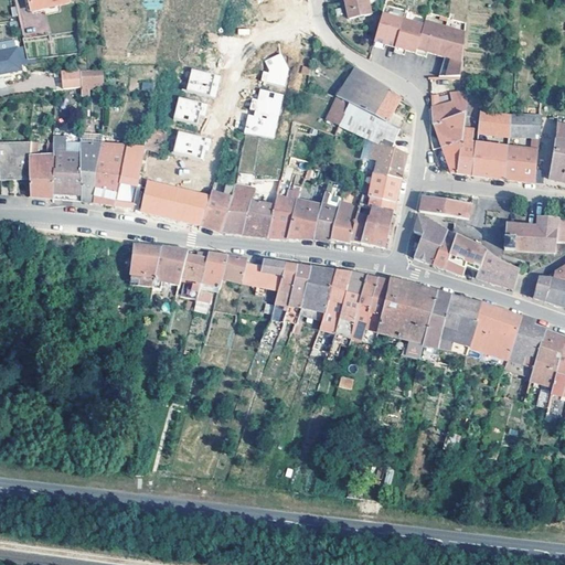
[(66,0),(29,0),(32,10),(66,0)]
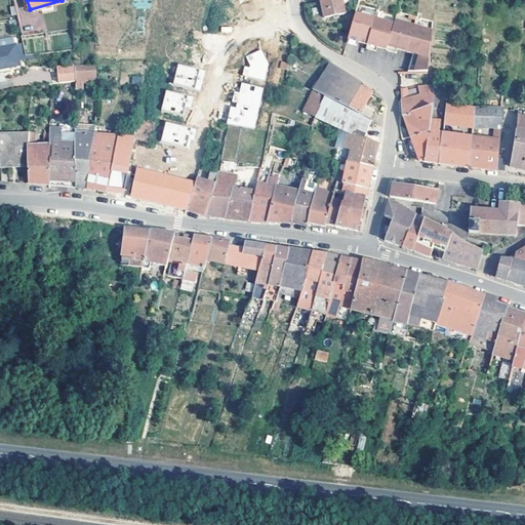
[(340,0),(320,0),(324,16),(344,12),(340,0)]
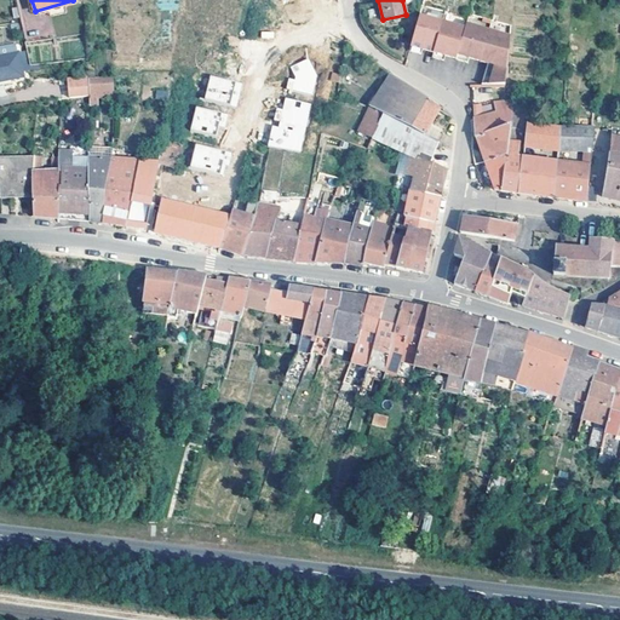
[(441,21),(417,15),(408,49),(419,52),(422,47),(432,51),(441,21)]
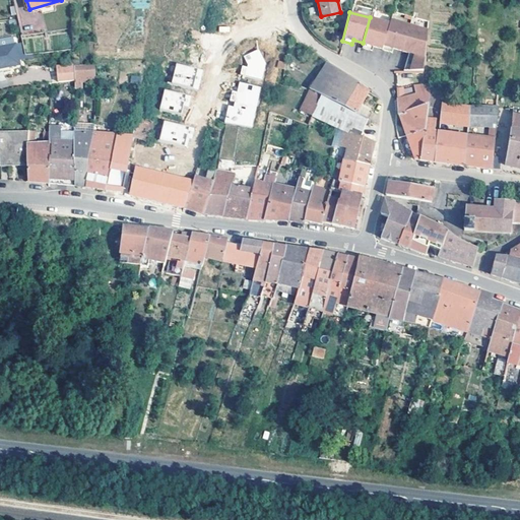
[(389,23),(370,17),(363,43),(362,47),(371,50),(372,46),(381,49),(389,23)]
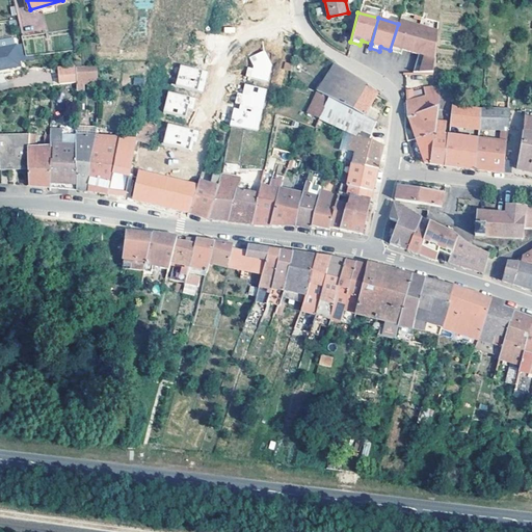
[(399,20),(398,24),(390,50),(400,53),(401,49),(410,52),(418,26),(399,20)]
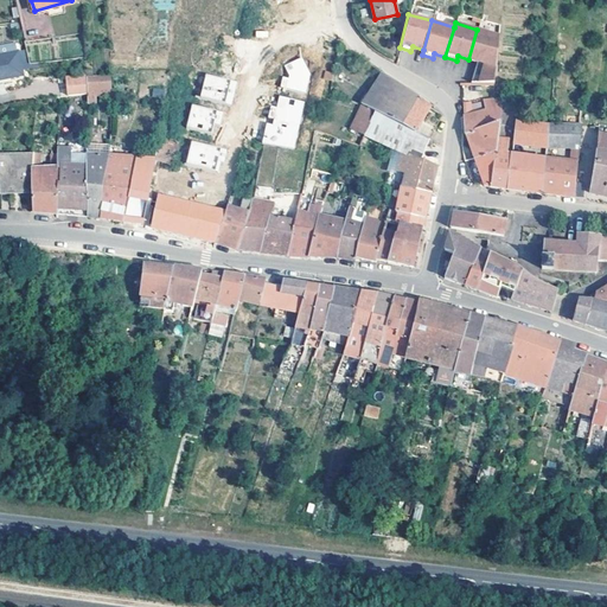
[(498,36),(477,30),(468,59),(475,62),(470,82),(492,83),(498,36)]
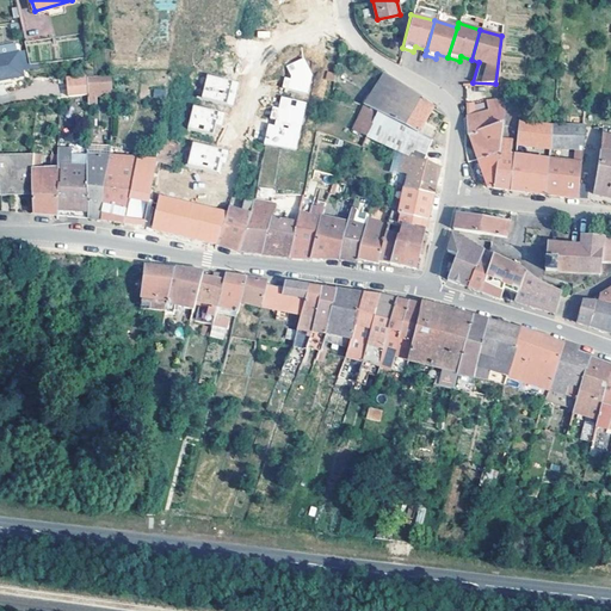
[(0,78),(24,72),(17,38),(0,42),(0,78)]
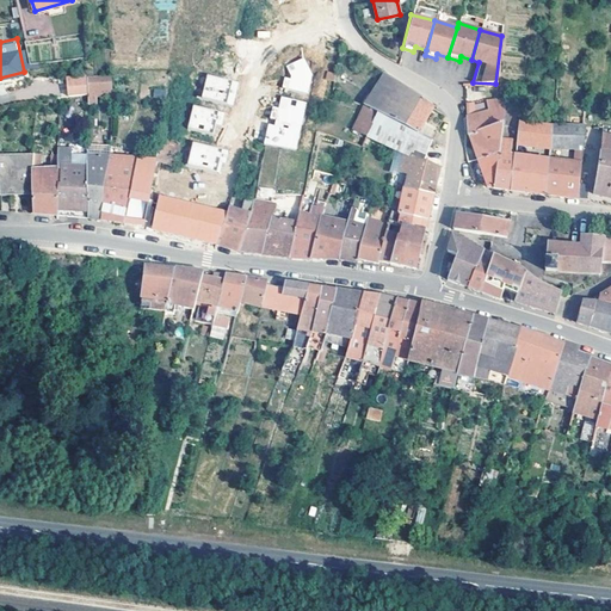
[(290,61),(287,78),(284,76),(282,88),(306,93),(312,65),(290,61)]
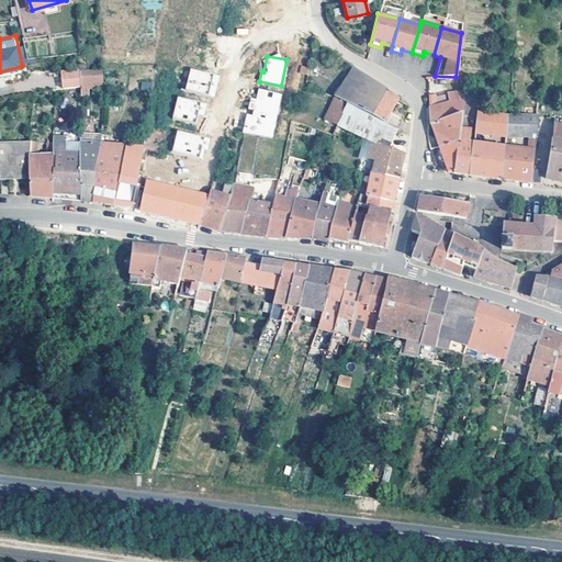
[(334,134),(337,125),(348,103),(383,122),(383,121),(397,98),(397,97),(353,66),(335,96),(335,97),(323,124),(316,122),(314,127),(317,128),(334,134)]
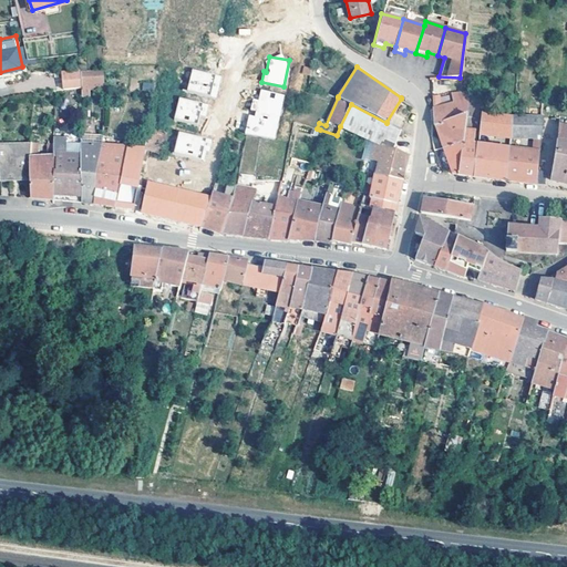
[(80,86),(79,70),(61,71),(62,88),(80,86)]
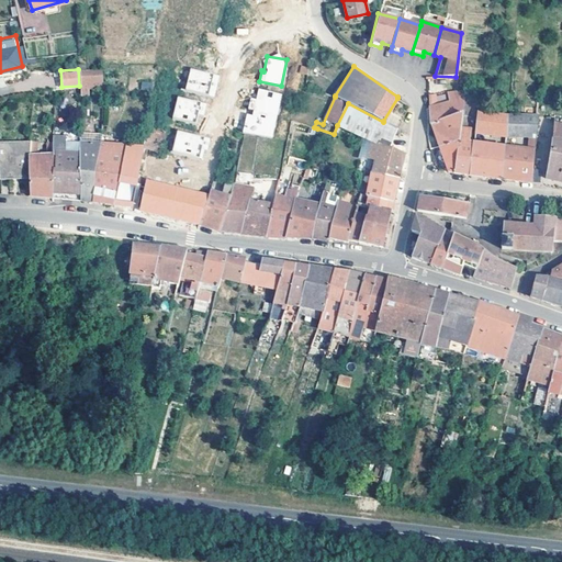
[(188,69),(187,92),(208,93),(210,71),(188,69)]
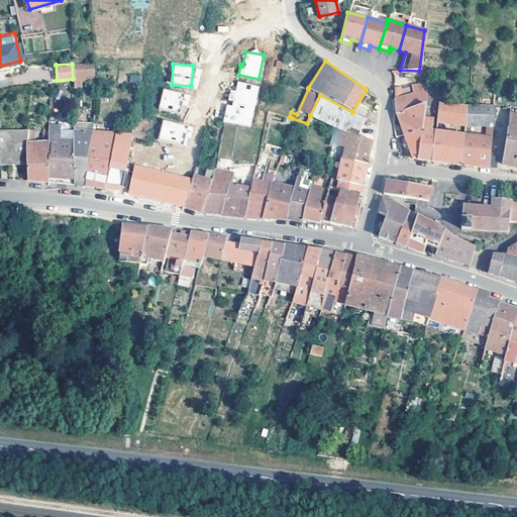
[(94,65),(73,66),(73,79),(74,89),(81,89),(81,83),(94,83),(94,65)]
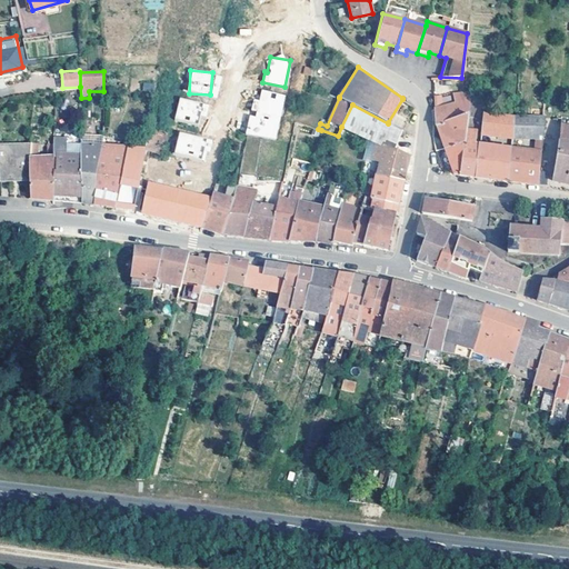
[(215,75),(210,97),(218,98),(221,76),(215,75)]
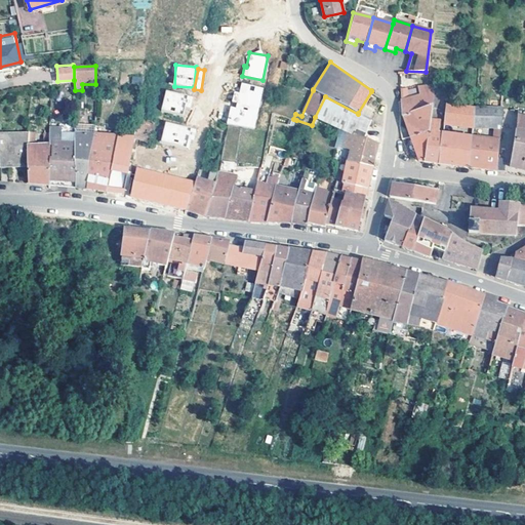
[(427,143),(430,113),(434,85),(418,85),(420,95),(417,96),(416,95),(407,97),(406,88),(414,86),(412,79),(400,81),(402,116),(409,136),(422,132),(427,143)]
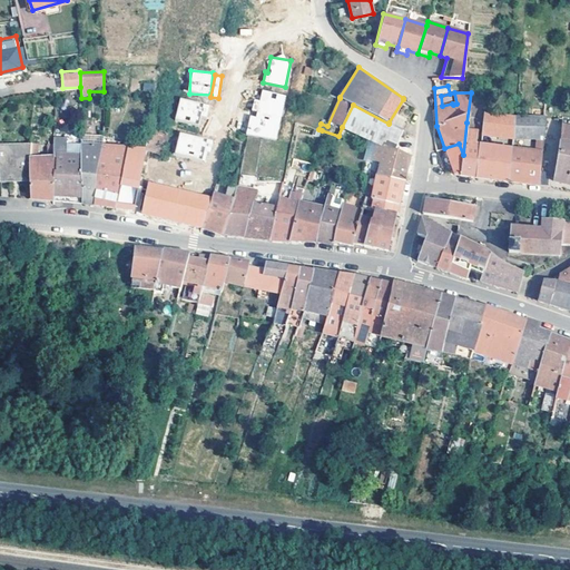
[(245,134),(276,140),(286,95),(262,89),(259,100),(254,99),(251,112),(245,134)]
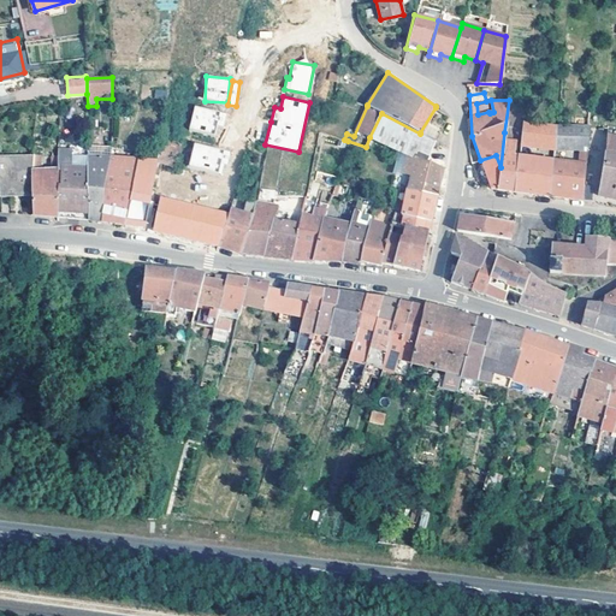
[(188,131),(220,140),(226,112),(194,105),(188,131)]
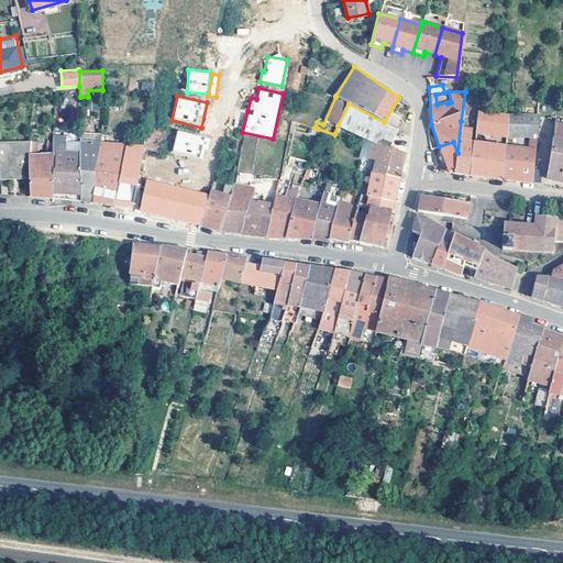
[(349,103),(338,125),(373,141),(368,158),(375,161),(374,165),(372,170),(398,177),(401,163),(404,154),(389,147),(397,128),(384,121),(384,122),(349,103)]
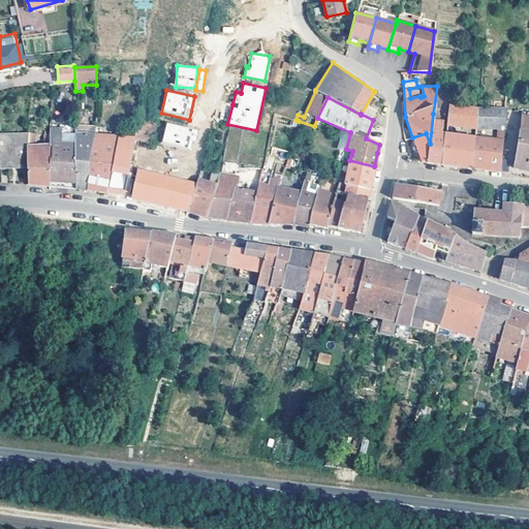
[(455,101),(449,100),(446,124),(474,127),(475,124),(476,109),(454,105),(455,101)]
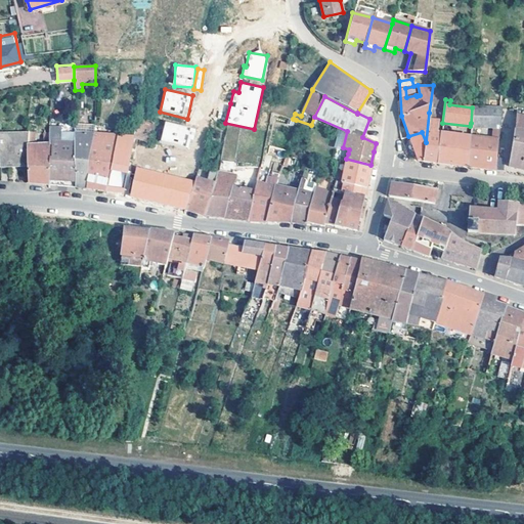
[(474,107),(472,107),(471,123),(486,124),(488,107),(474,107)]
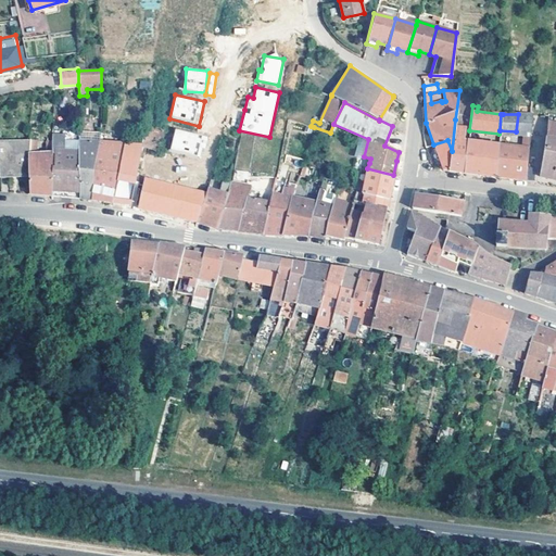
[(530,127),(531,122),(531,115),(530,114),(518,114),(516,131),(516,135),(526,135),(526,139),(529,139),(530,127)]
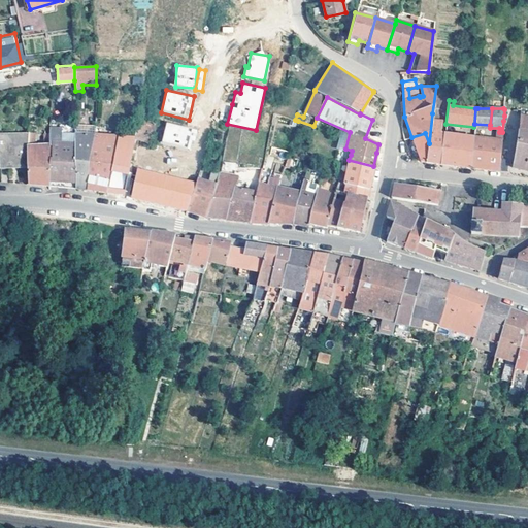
[(443,116),(432,113),(429,143),(426,162),(431,163),(439,164),(442,133),(440,133),(441,123),(443,123),(443,116)]
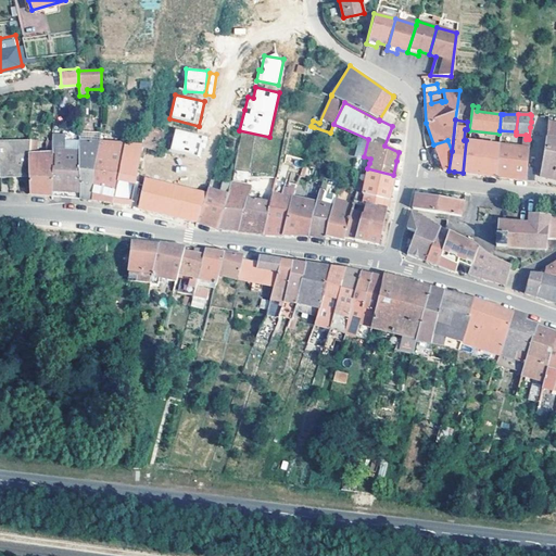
[(140,143),(141,143),(156,149),(162,131),(146,128),(143,135),(140,143)]
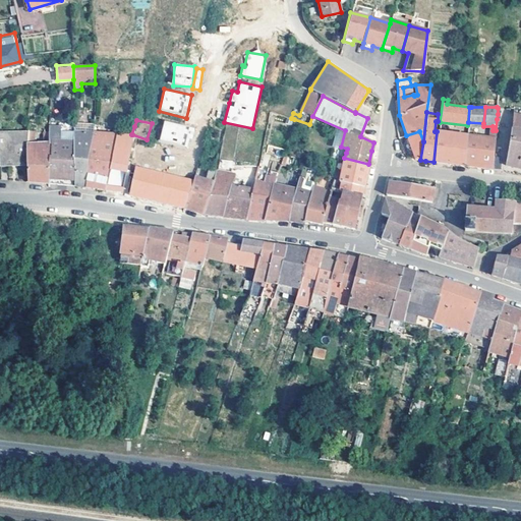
[(164,121),(160,141),(187,147),(191,126),(164,121)]
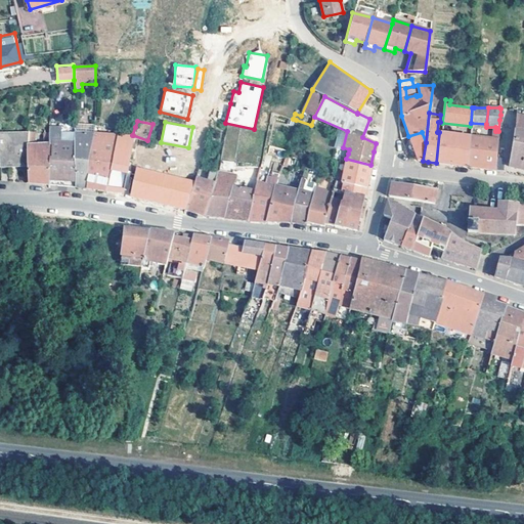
[(48,125),(48,131),(48,143),(50,143),(50,159),(48,159),(48,184),(61,185),(75,186),(74,141),(61,141),(61,127),(48,125)]
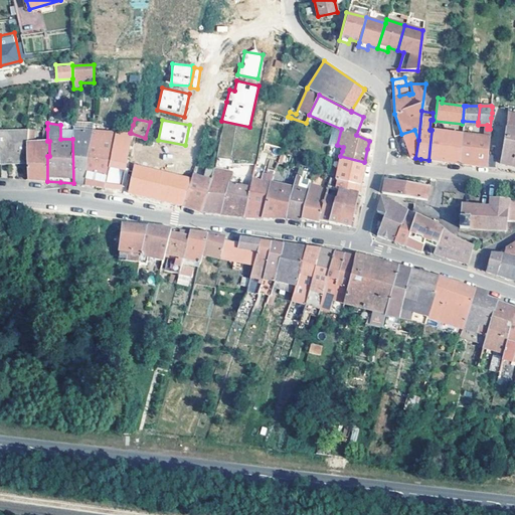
[(509,164),(514,165),(514,128),(507,126),(502,154),(499,153),(499,158),(501,159),(500,163),(509,164)]
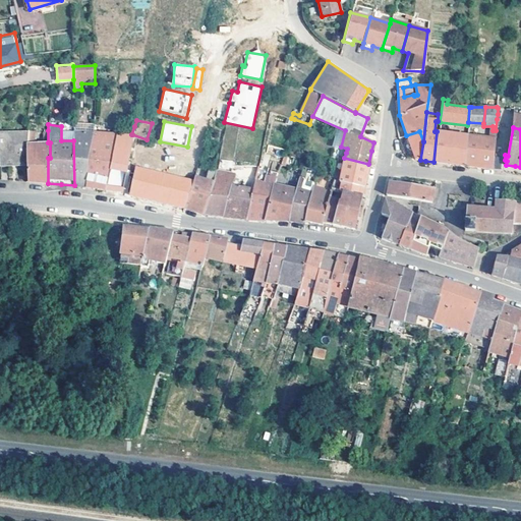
[(25,145),(26,130),(0,130),(0,156),(0,164),(17,163),(16,166),(26,165),(25,145)]
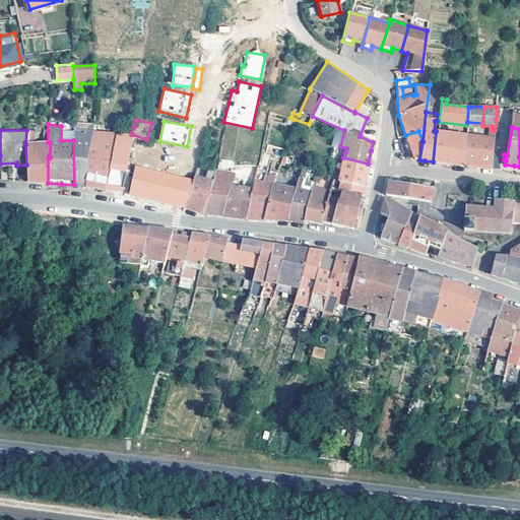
[(26,130),(25,144),(26,165),(27,181),(37,182),(48,183),(48,157),(50,157),(50,142),(48,142),(48,130),(42,131),(42,141),(39,141),(39,138),(36,137),(36,142),(33,141),(33,130),(26,130)]
